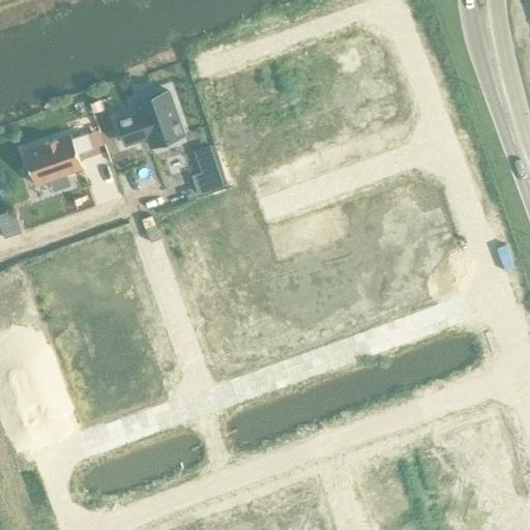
[(372,48),(323,65),(329,83),(379,64),(375,53),(374,53),(372,48)]
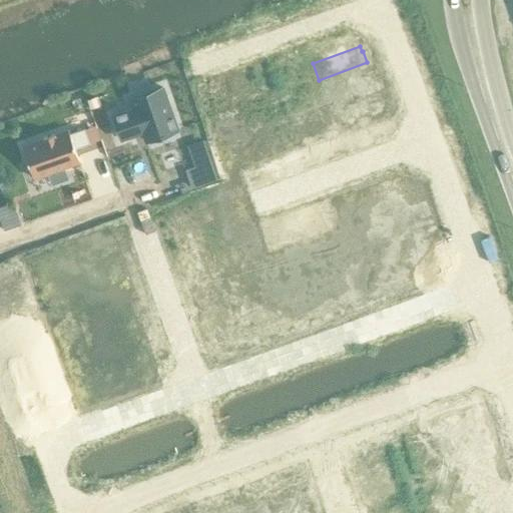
[(289,59),(281,61),(286,73),(293,70),(289,59)]
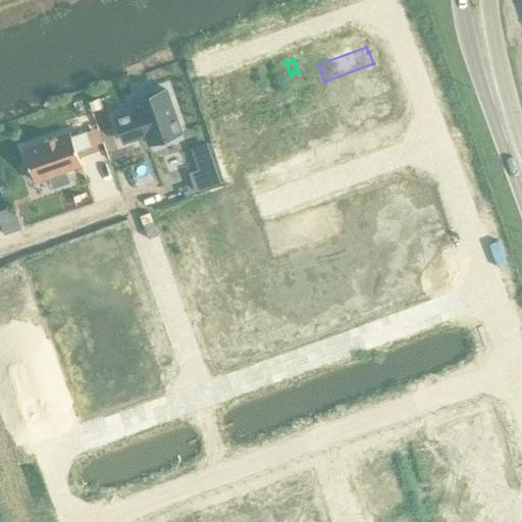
[(373,63),(324,82),(330,99),(378,81),(372,64),(373,64),(373,63)]
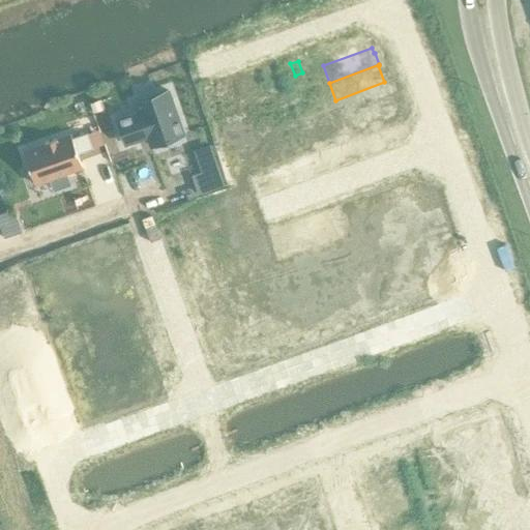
[(262,70),(242,78),(259,125),(280,118),(262,70)]
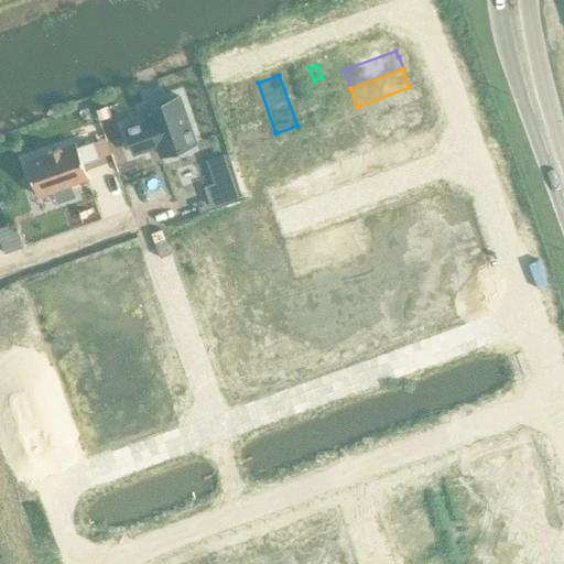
[(322,77),(314,80),(318,93),(326,89),(322,77)]
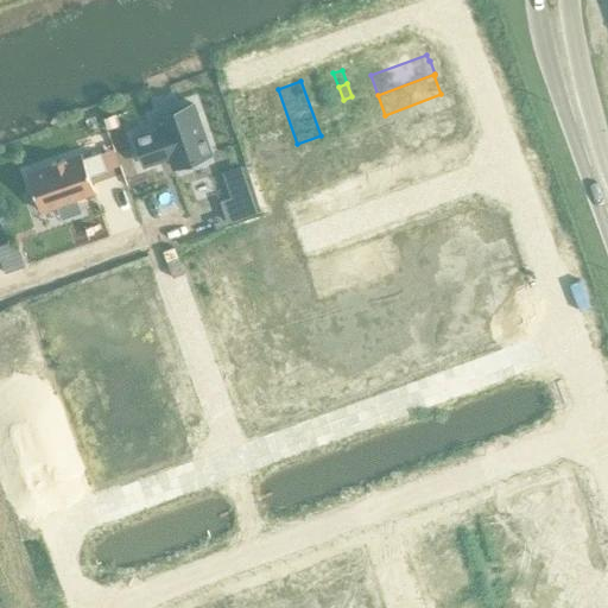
[(277,90),(255,97),(274,152),(276,152),(274,146),(295,139),(296,145),(297,144),(278,89),(277,89),(277,90)]
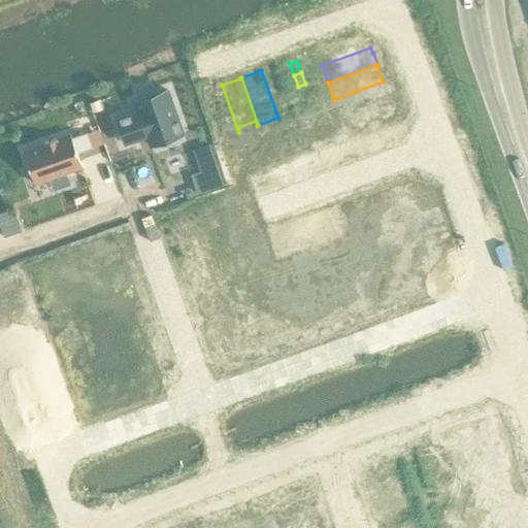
[(383,81),(334,100),(334,101),(339,99),(344,114),(340,117),(340,118),(390,99),(383,81)]
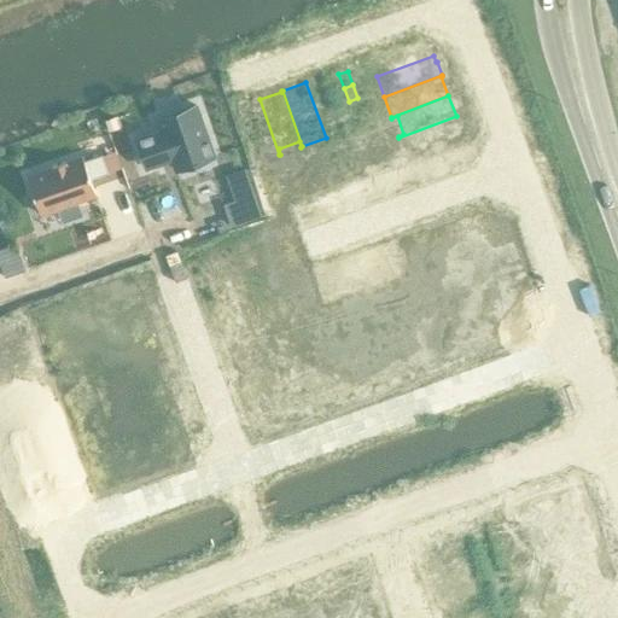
[(163,129),(136,139),(146,168),(172,158),(173,158),(176,169),(215,156),(197,105),(158,118),(163,129)]
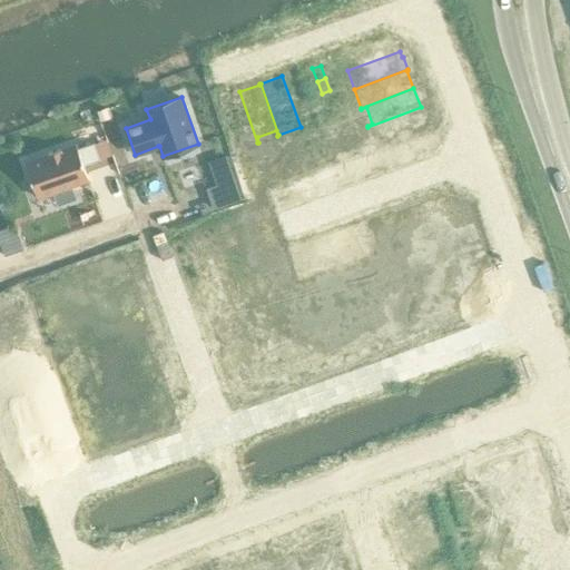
[(334,102),(326,106),(331,119),(340,116),(334,102)]
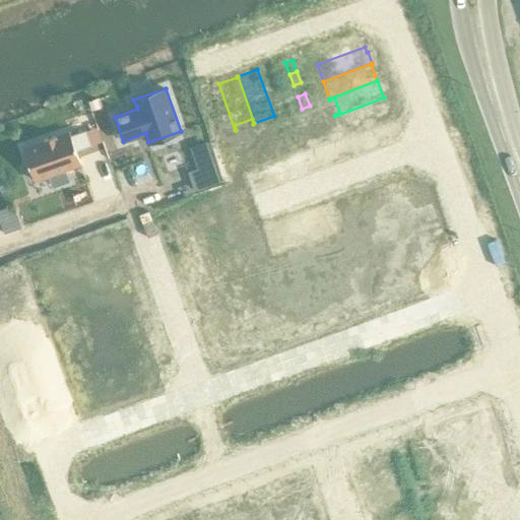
[(384,98),(335,116),(342,134),(390,116),(384,98)]
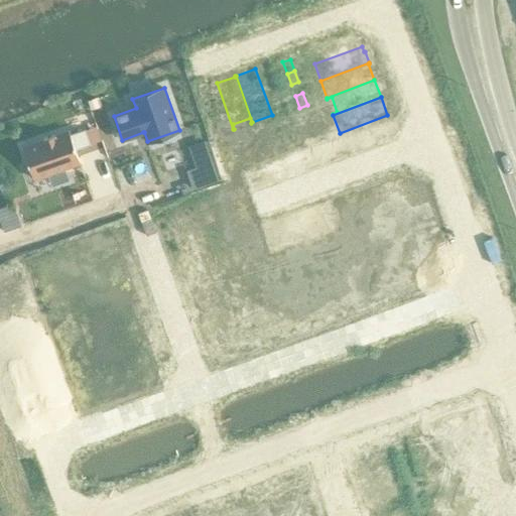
[(307,105),(299,108),(303,119),(311,116),(307,105)]
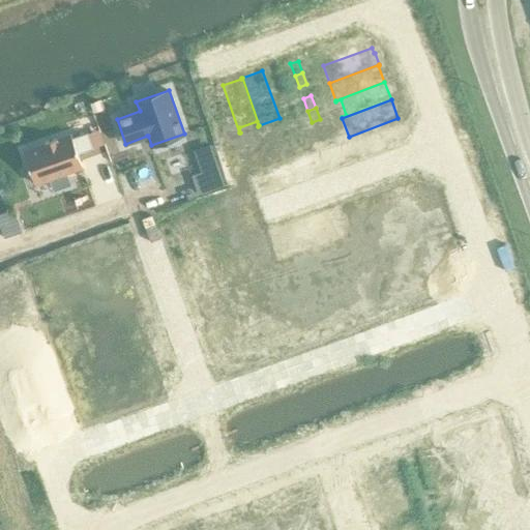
[(324,130),(316,134),(320,145),(328,142),(324,130)]
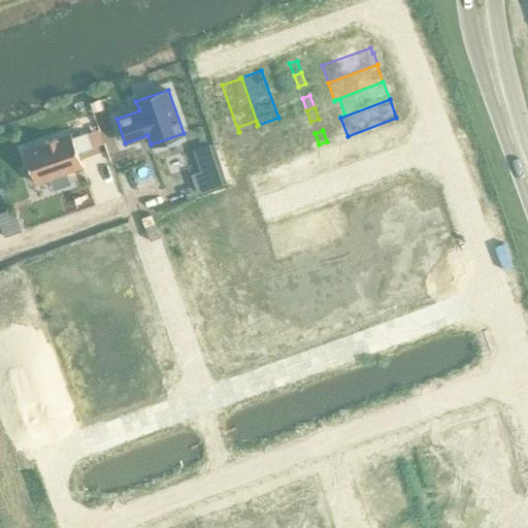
[(44,142),(24,150),(35,183),(50,177),(54,190),(70,184),(66,172),(69,171),(83,166),(77,153),(94,147),(88,132),(72,137),(71,133),(57,138),(57,137),(44,141),(44,142)]
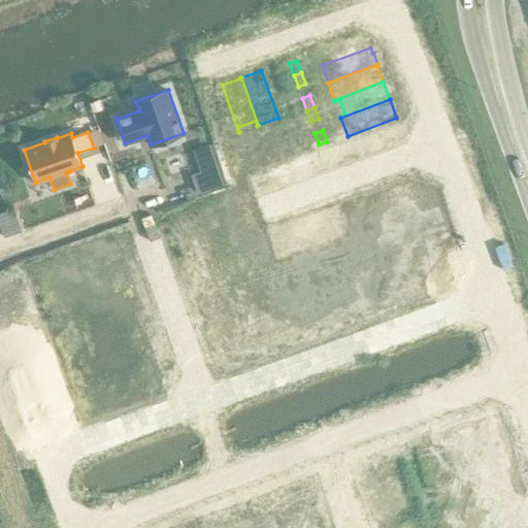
[(299,138),(287,142),(290,151),(302,146),(299,138)]
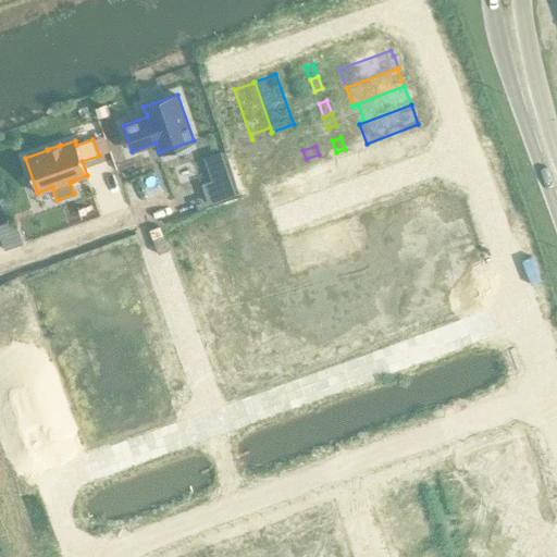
[(214,181),(203,185),(209,199),(210,203),(237,194),(222,150),(206,157),(214,181)]
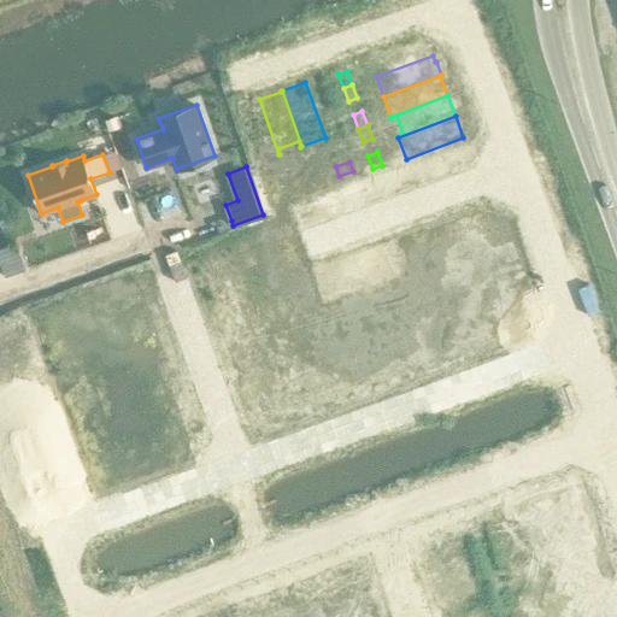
[(335,166),(322,171),(325,181),(339,176),(335,166)]
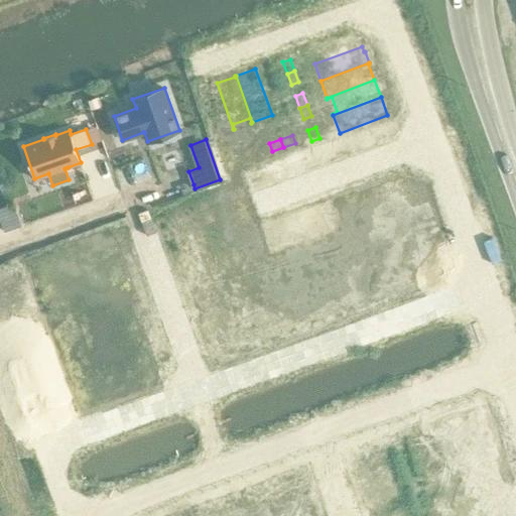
[(253,149),(242,153),(245,161),(256,157),(254,150),(253,149)]
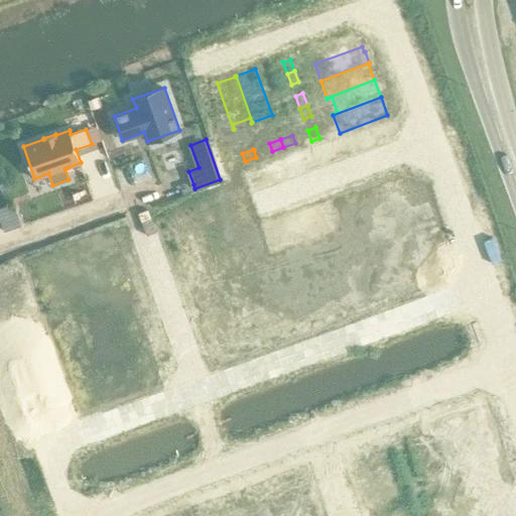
[(242,153),(231,157),(233,165),(245,161),(242,153)]
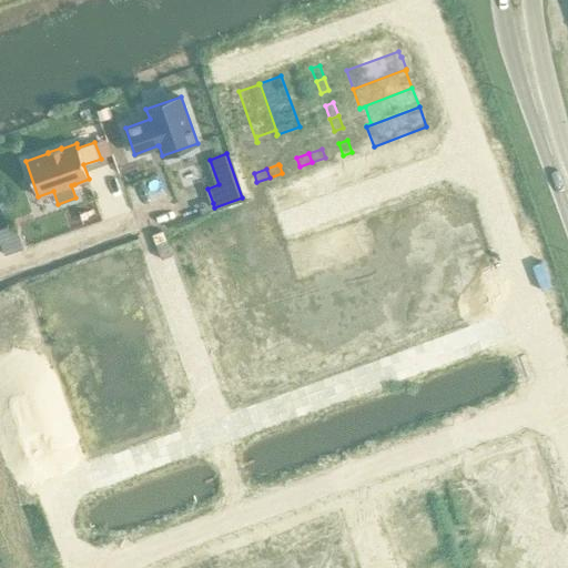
[(447,191),(395,211),(402,231),(455,211),(455,210),(454,210),(447,191)]
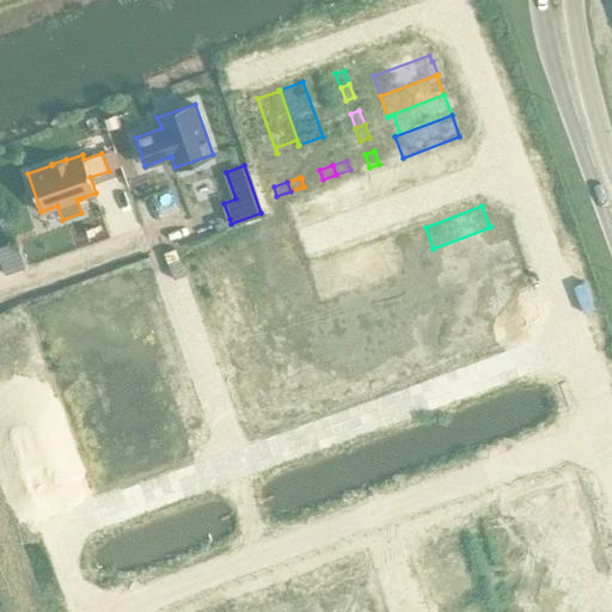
[(283,224),(274,226),(280,240),(288,237),(283,224)]
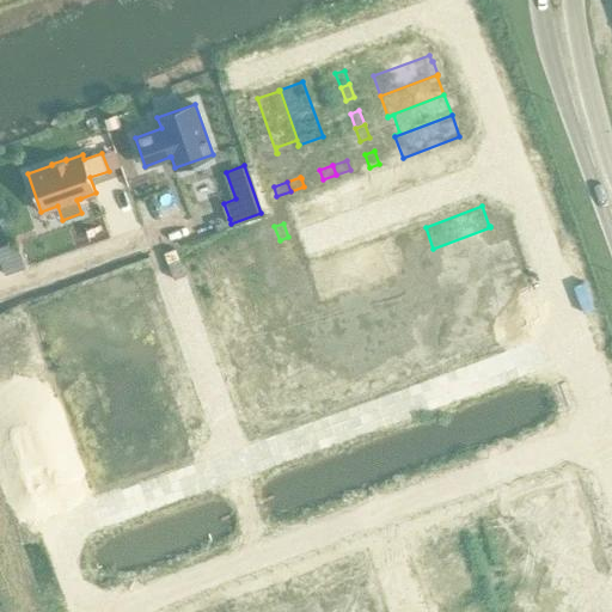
[(490,227),(433,249),(441,269),(497,248),(490,227)]
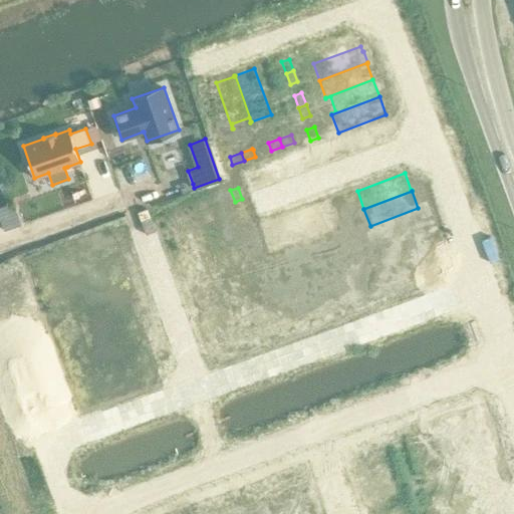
[(242,199),(235,202),(239,213),(246,210),(242,199)]
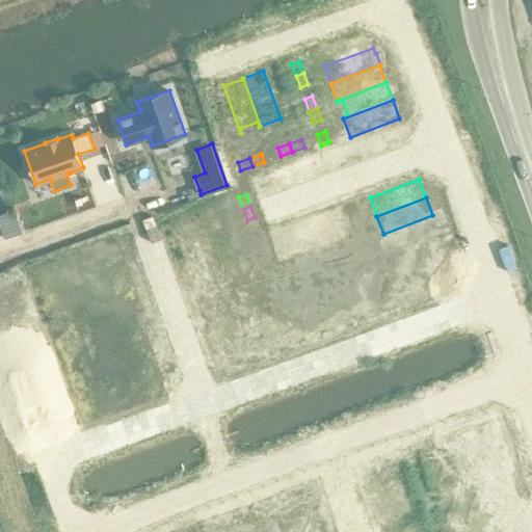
[(12,210),(0,214),(0,224),(4,238),(21,233),(12,210)]
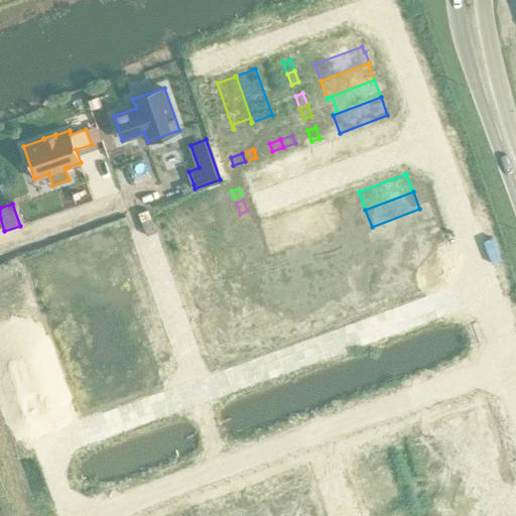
[(345,204),(337,207),(341,218),(349,216),(345,204)]
